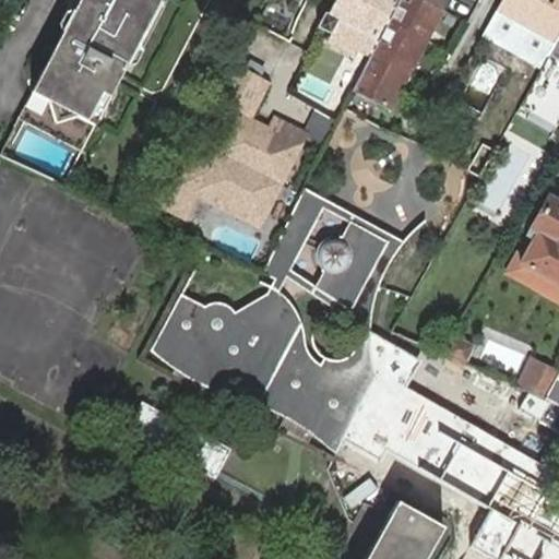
[(55,45),(0,151),(0,156),(42,175),(58,182),(63,185),(159,0),(78,0),(72,13),(55,45)]
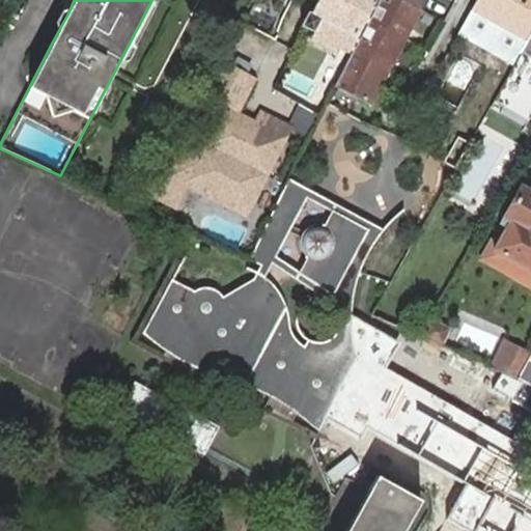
[(301,26),(302,26),(308,12),(311,15),(318,0),(316,0),(311,12),(308,11),(301,26)]
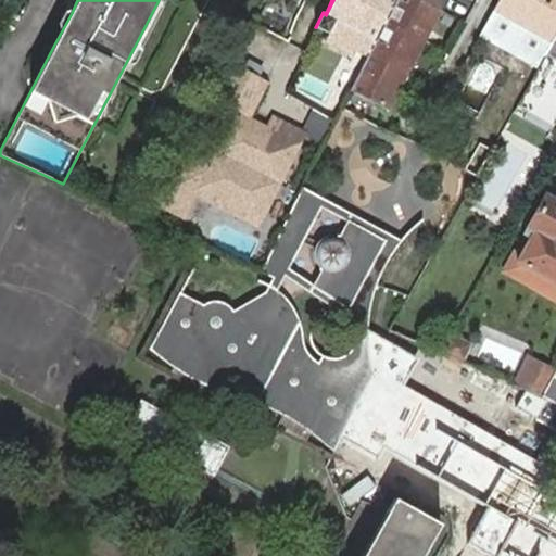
[(323,13),(316,27),(329,35),(327,37),(352,50),(364,57),(393,0),(333,0),(326,15),(323,13)]
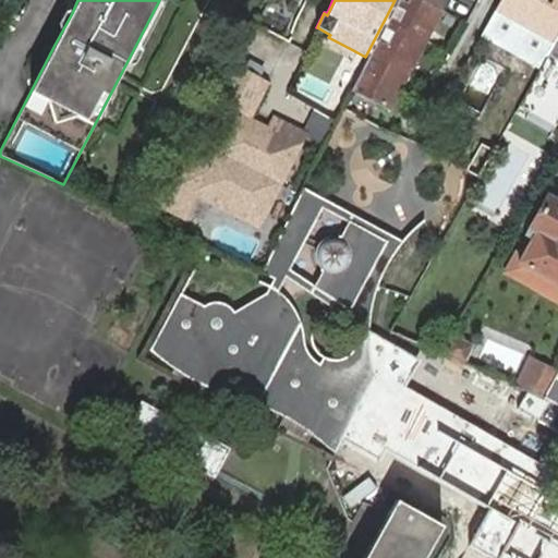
[(440,10),(420,0),(397,0),(387,21),(424,40),(440,10)]
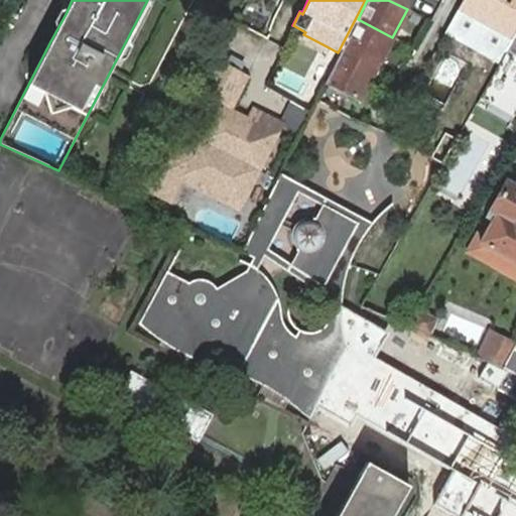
[(411,0),(388,0),(407,9),(411,0)]
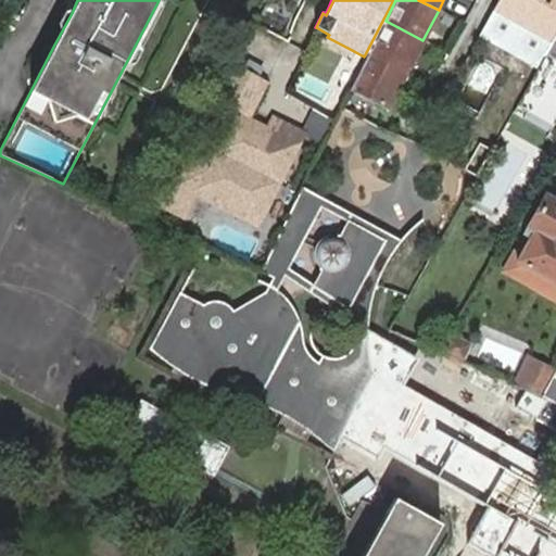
[(523,24),(536,0),(498,0),(494,8),(482,30),(510,47),(515,38),(523,24)]
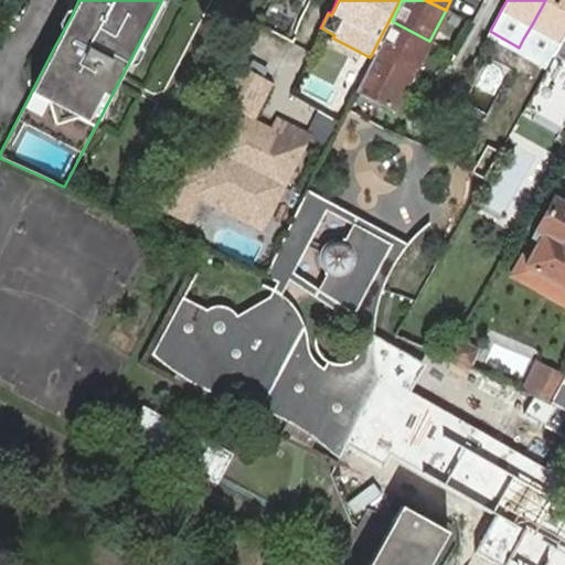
[(548,64),(553,56),(562,40),(564,33),(564,0),(545,0),(532,24),(523,39),(519,48),(548,64)]
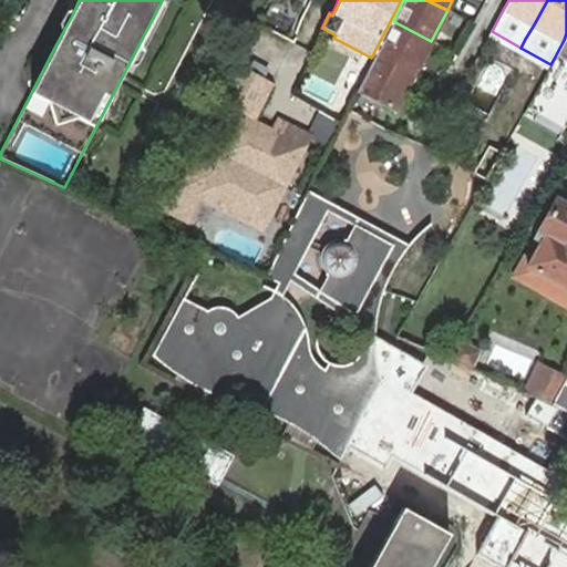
[(431,41),(393,21),(375,58),(412,76),(431,41)]
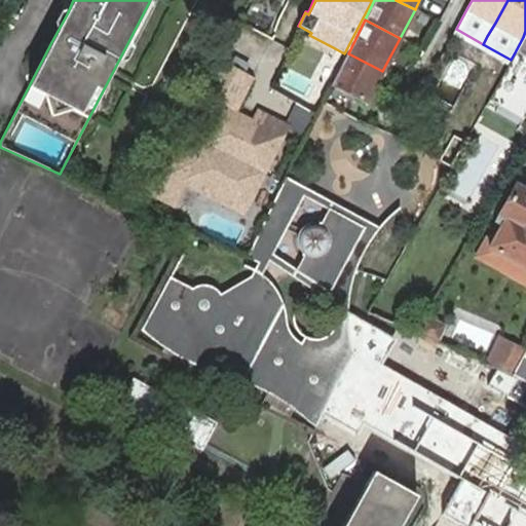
[(382,71),(348,53),(335,77),(332,83),(366,102),(367,100),(382,71)]
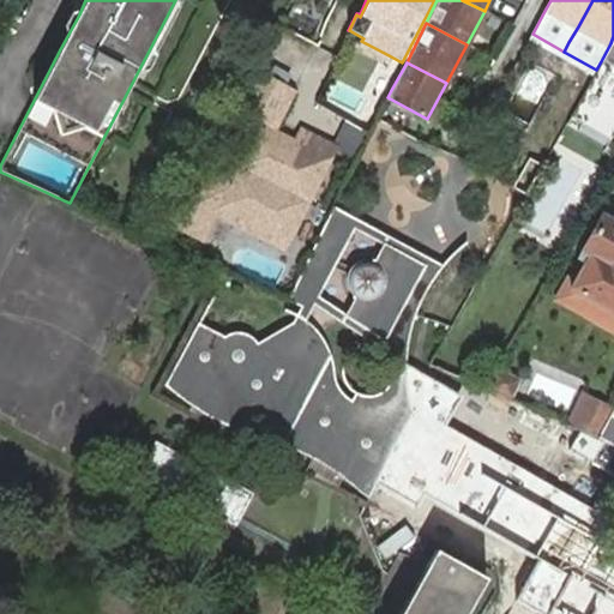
[(260,121),(275,128),(295,90),(259,71),(250,89),(239,109),(260,121)]
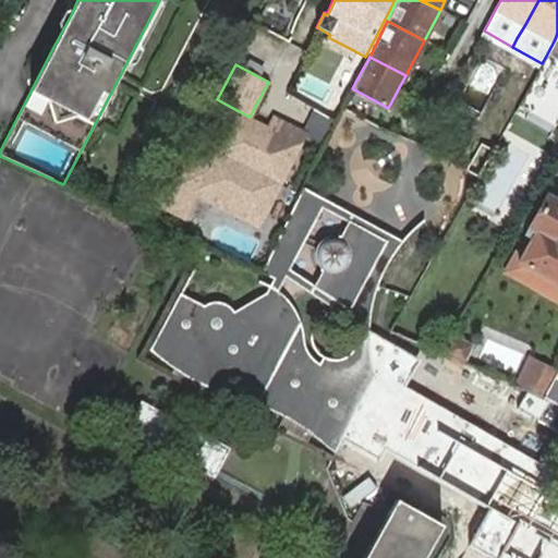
[(230,122),(243,130),(250,117),(237,110),(230,122)]
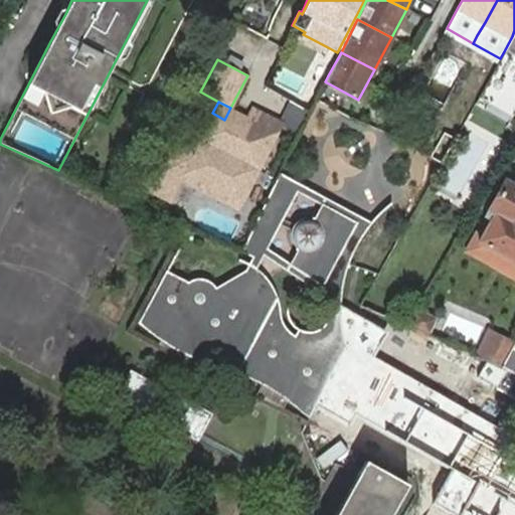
[(300,128),(308,112),(293,104),(285,120),(300,128)]
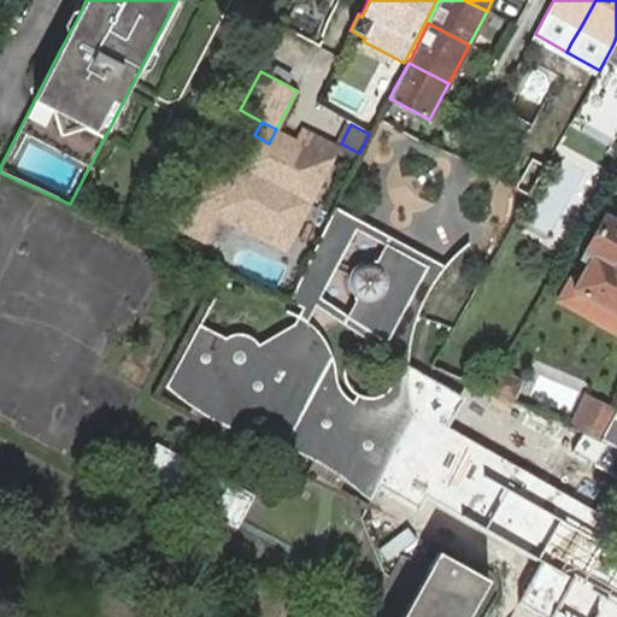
[(293,154),(300,141),(276,129),(269,144),(293,154)]
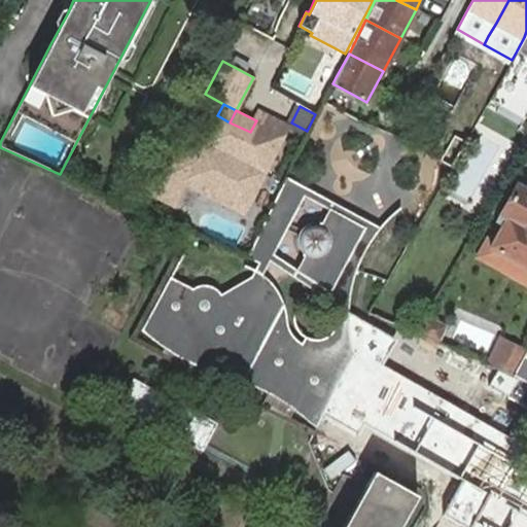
[(260,114),(257,118),(285,133),(287,128),(260,114)]
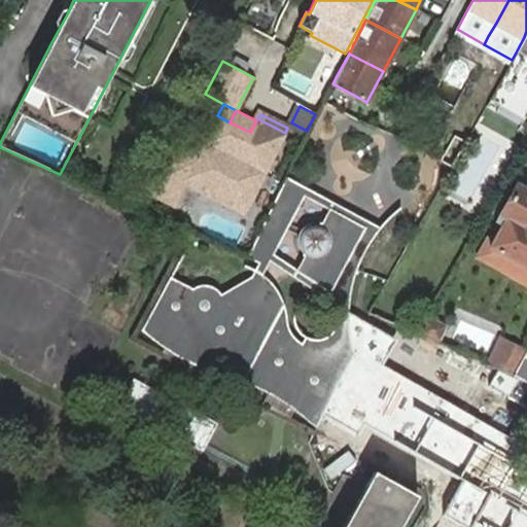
[(212,126),(225,132),(230,123),(217,115),(212,126)]
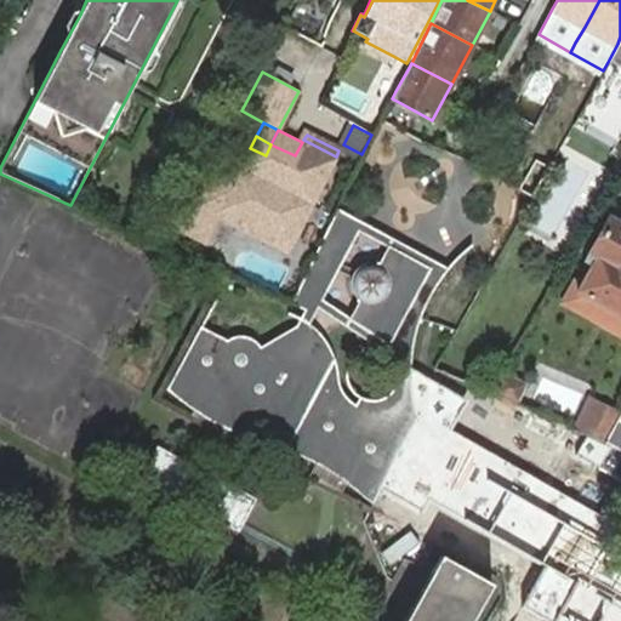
[(336,157),(303,140),(302,142),(295,155),(271,144),(266,155),(257,171),(243,165),(229,191),(191,171),(165,220),(205,240),(218,216),(221,211),(289,246),(336,157)]
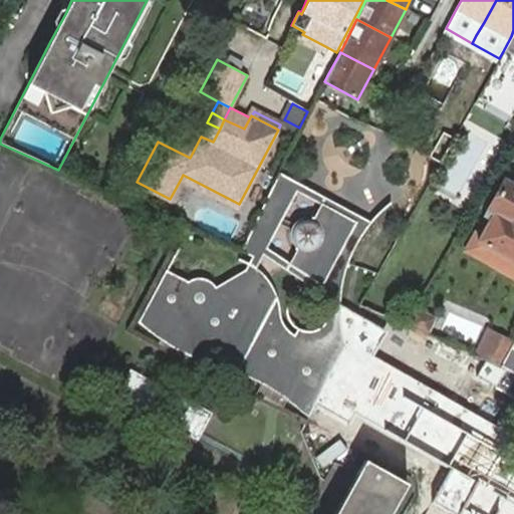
[(207,122),(201,137),(213,142),(220,129),(207,122)]
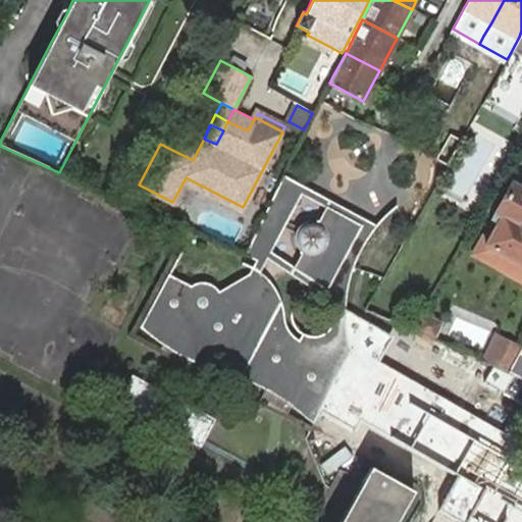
[(451,140),(444,152),(452,156),(459,144),(451,140)]
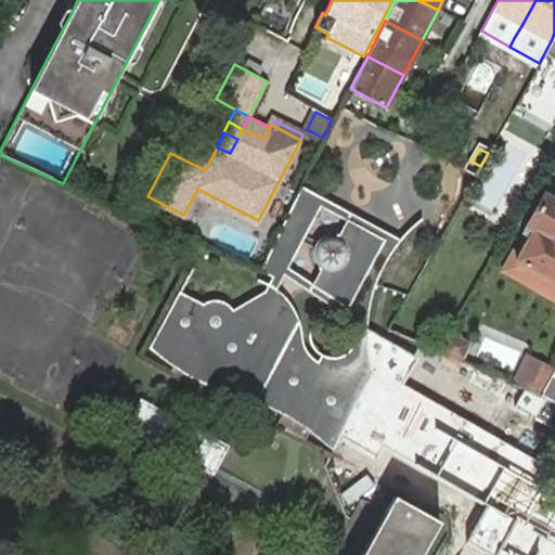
[(321,207),(347,221),(350,213),(300,186),(259,271),(281,281),(284,275),(310,293),(314,285),(288,269),(321,207)]
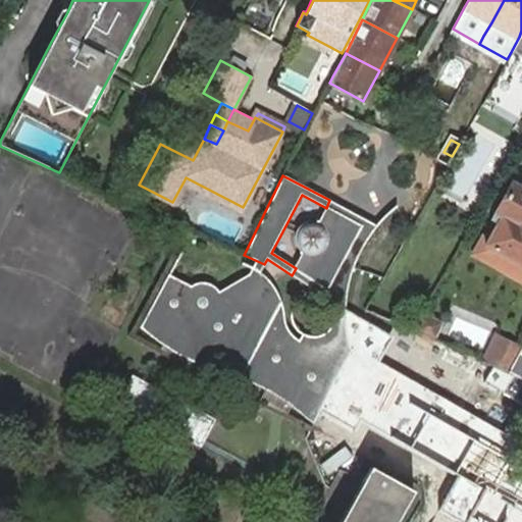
[(241,211),(243,207),(186,177),(184,181),(241,211)]
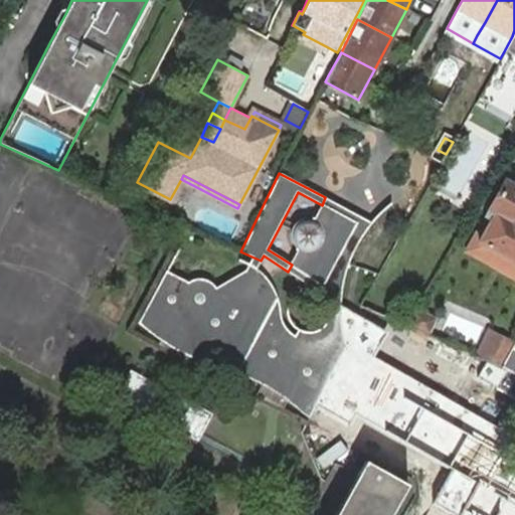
[(514,188),(505,182),(490,210),(494,212),(478,242),(514,263),(514,188)]
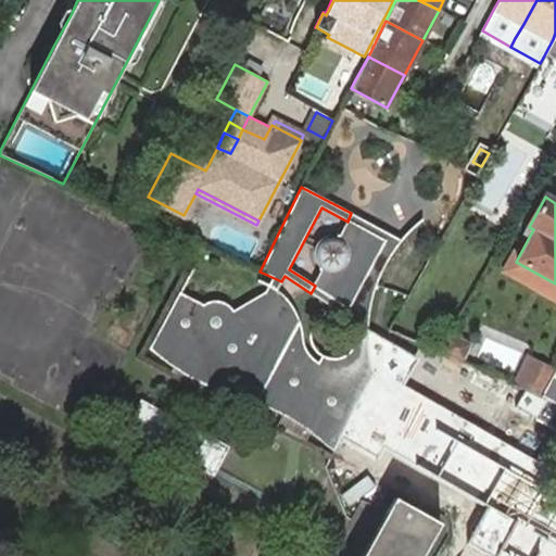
[(335,451),(380,480),(391,456),(489,505),(518,452),(404,386),(417,358),(368,330),(369,314),(370,312),(371,300),(378,280),(384,266),(392,253),(401,240),(351,213),(348,222),(337,240),(335,239),(327,239),(321,241),(318,243),(315,247),(314,253),(314,260),(317,266),(319,268),(323,269),(315,286),(311,293),(285,276),(281,281),(277,291),(268,287),(265,293),(234,312),(229,306),(220,302),(212,301),(204,304),(179,293),(150,348),(150,349),(179,370),(189,377),(206,387),(218,391),(257,403),(276,411),(288,416),(308,429),(323,440),(335,451)]
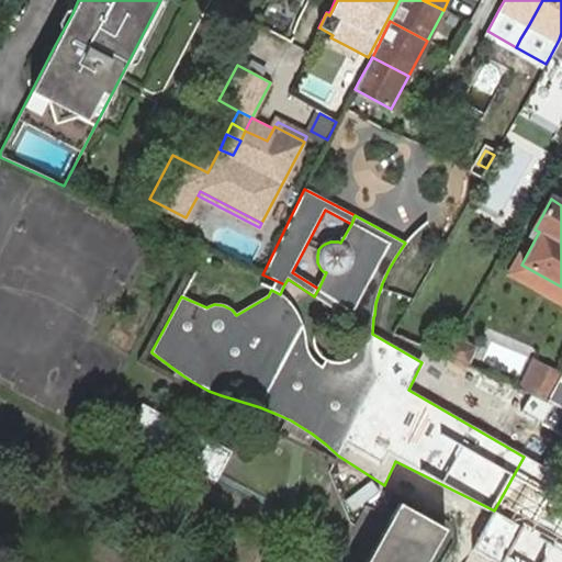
[(475,348),(454,338),(445,356),(468,367),(475,348)]
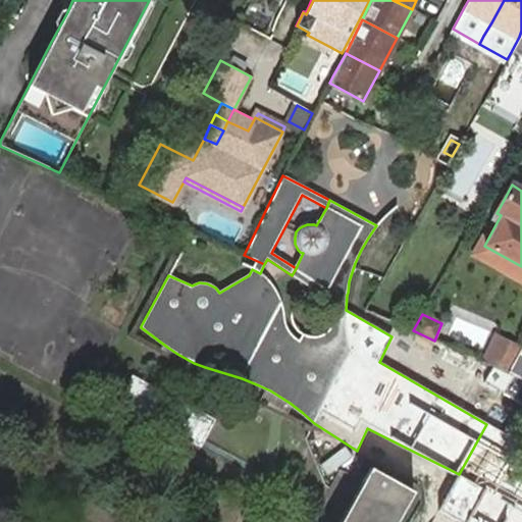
[(481,361),(508,373),(521,348),(494,333),(481,361)]
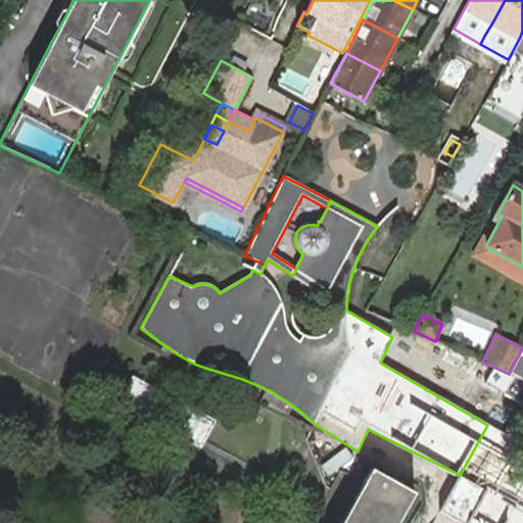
[(504,394),(522,406),(522,348),(509,374),(514,376),(504,394)]
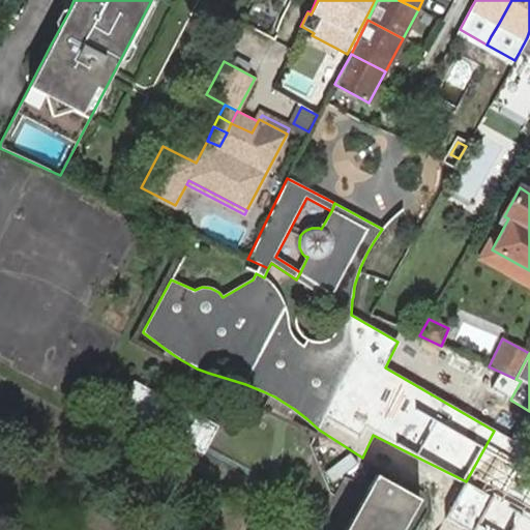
[(529,529),(529,450),(494,431),(444,519),(464,529),(529,529)]
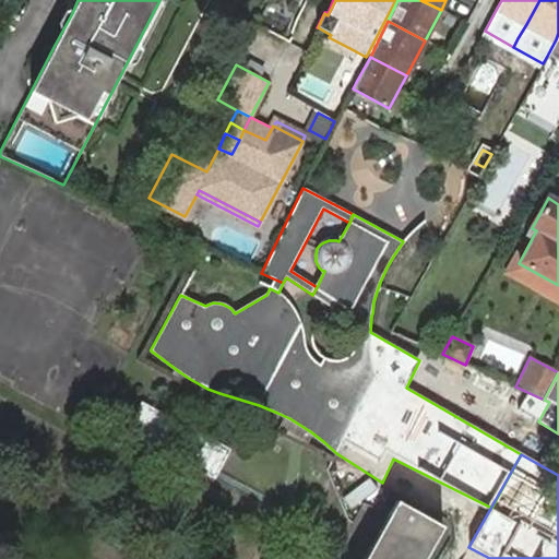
[(425,558),(443,527),(396,501),(364,558),(425,558)]
